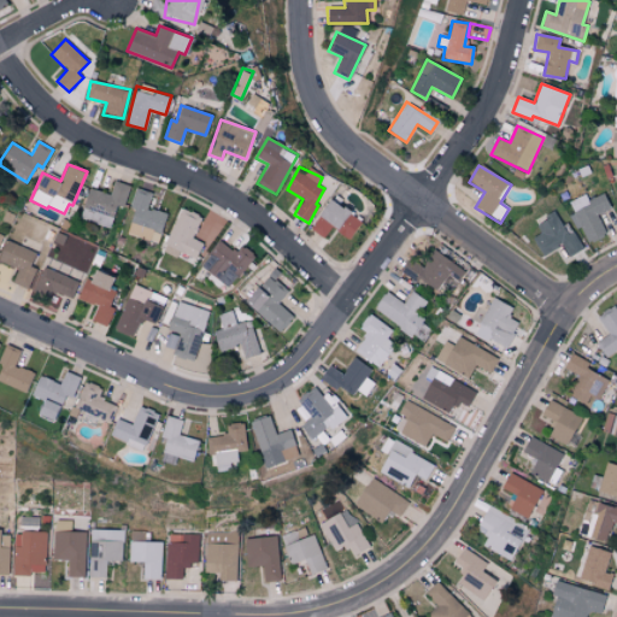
[(123,207),(130,186),(115,181),(110,194),(89,188),(80,217),(110,227),(117,205),(123,207)]
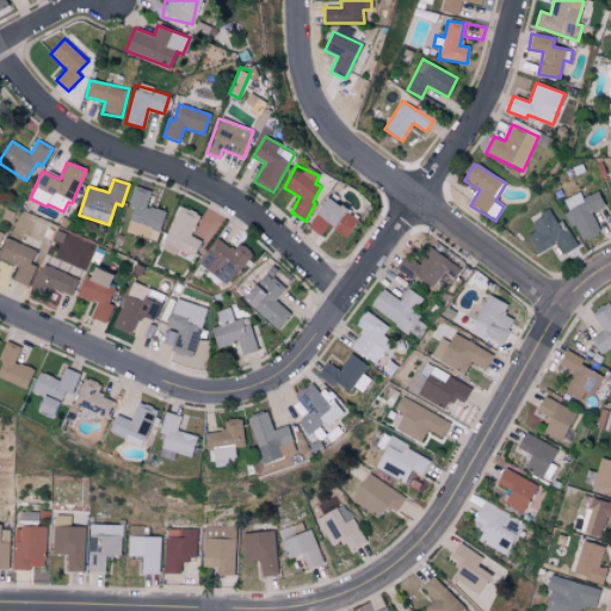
[(150,190),(134,186),(129,207),(133,207),(127,233),(158,240),(165,211),(147,207),(150,190)]
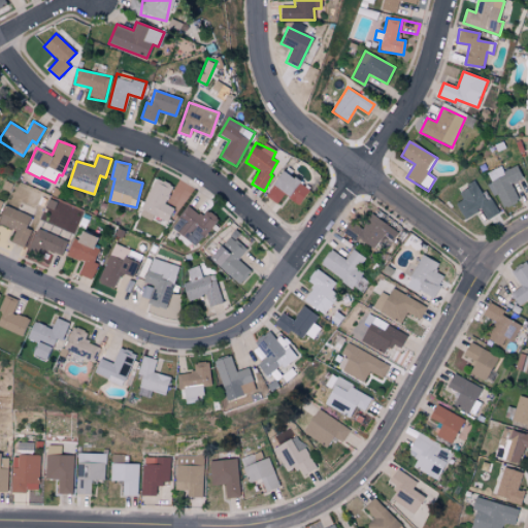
[(512,184),(522,179),(517,166),(503,171),(501,167),(487,172),(501,208),(519,201),(512,184)]
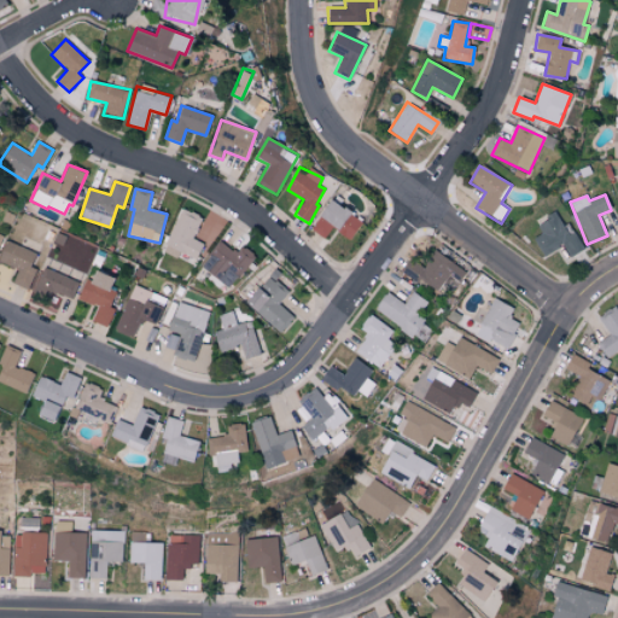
[(310,229),(324,239),(331,228),(350,240),(362,221),(328,200),(310,229)]
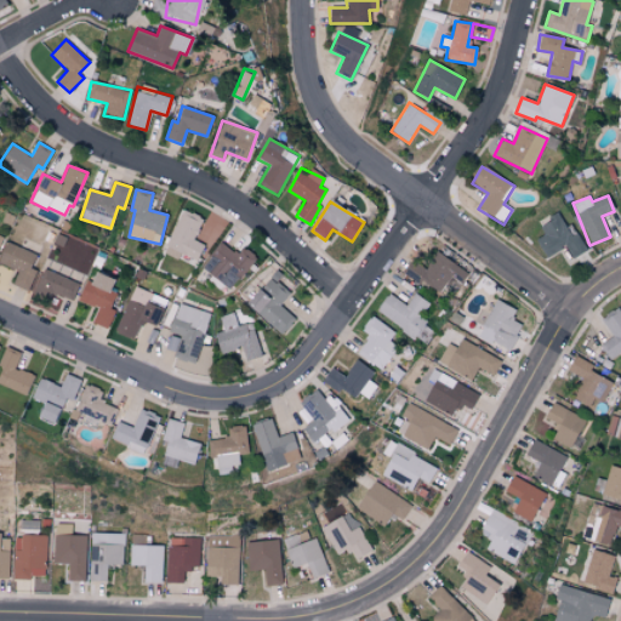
[(204,218),(183,209),(166,246),(198,261),(205,245),(194,240),(204,218)]
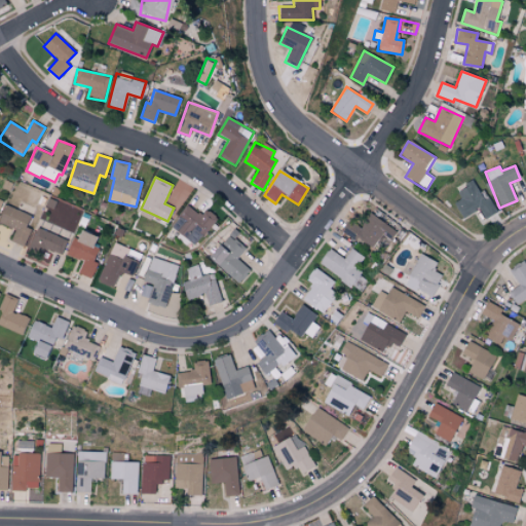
[(485,219),(497,213),(485,190),(480,193),(474,182),(456,191),(461,198),(454,202),(462,218),(480,209),(485,219)]
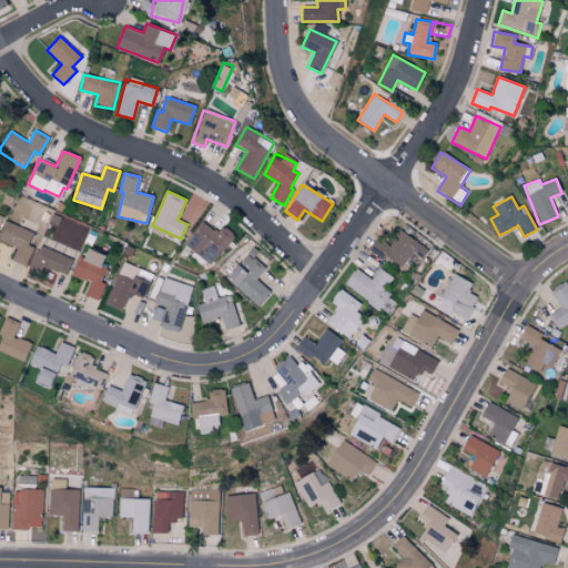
[(32,232),(4,222),(0,235),(0,241),(16,247),(11,261),(26,266),(32,247),(28,245),(32,232)]
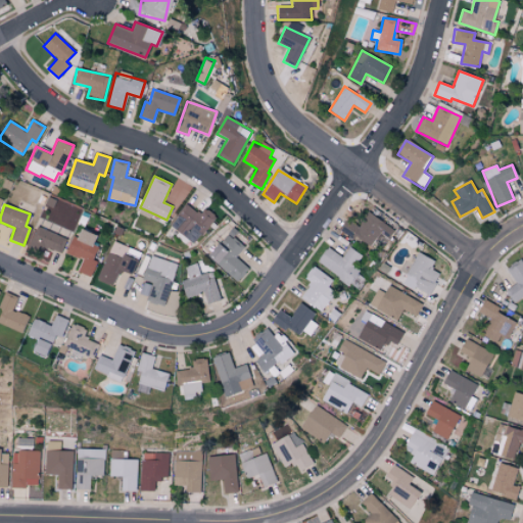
[(195,244),(215,216),(202,207),(199,214),(185,204),(170,227),(195,244)]
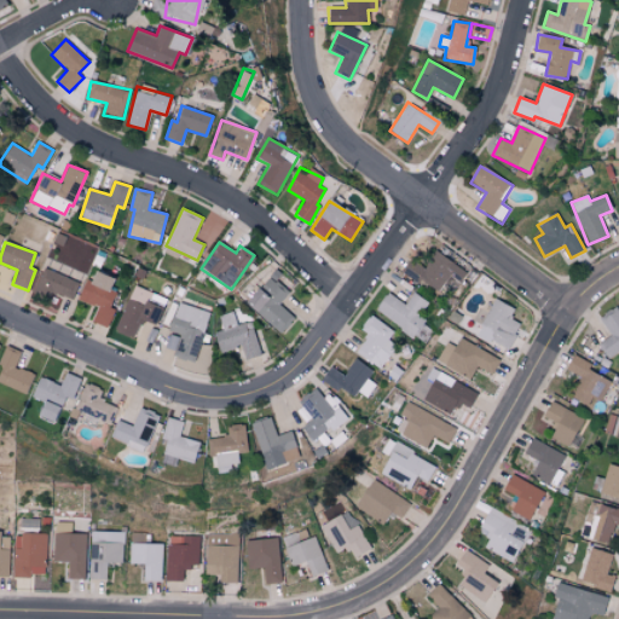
[(467,272),(437,250),(424,267),(411,258),(403,270),(435,295),(450,275),(460,282),(467,272)]
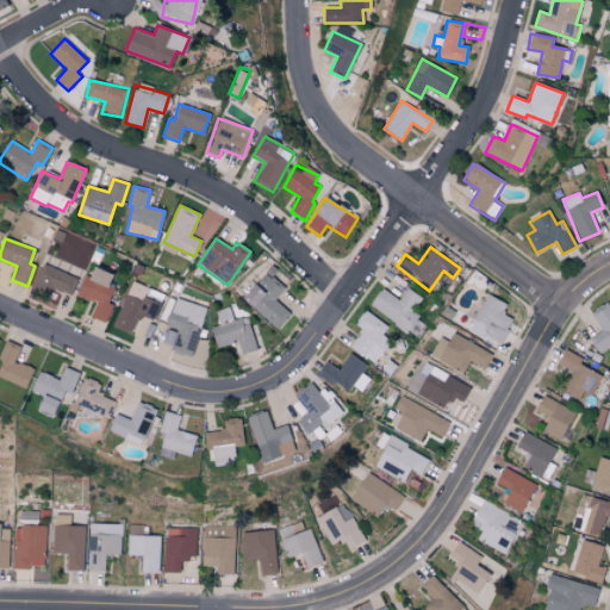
[(48,294),(50,288),(72,296),(76,277),(41,266),(33,290),(48,294)]
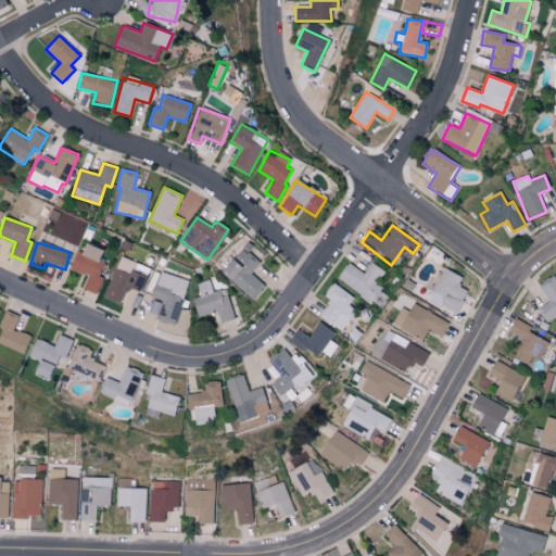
[(101,251),(81,243),(71,269),(87,276),(81,289),(96,294),(102,278),(98,276),(103,262),(98,260),(101,251)]
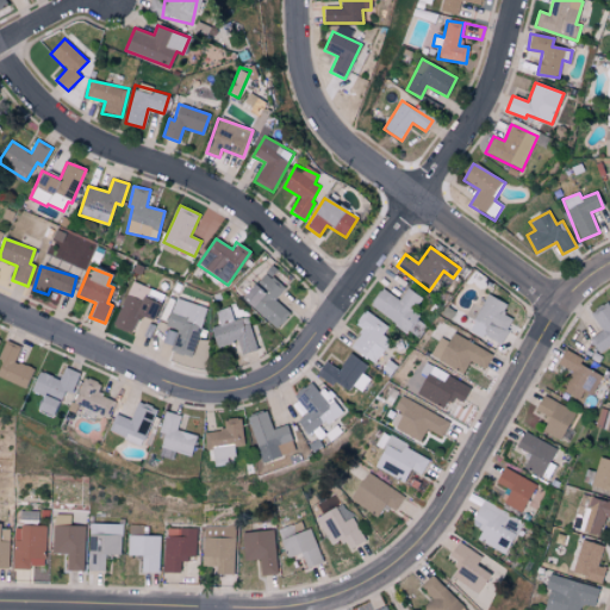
[(277,329),(290,313),(274,300),(284,288),(265,272),(241,299),(277,329)]
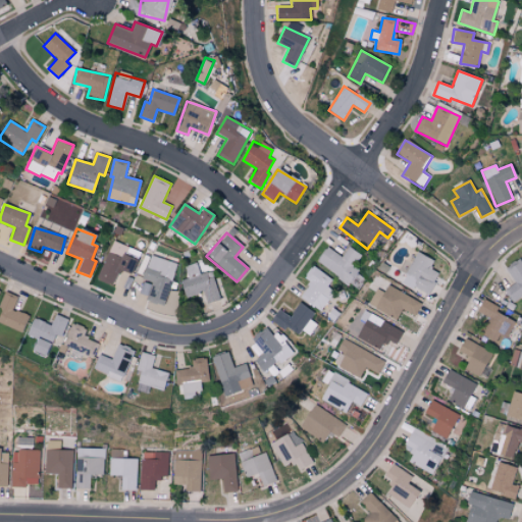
[(112,285),(117,271),(129,275),(135,260),(131,258),(134,249),(111,241),(97,280),(112,285)]
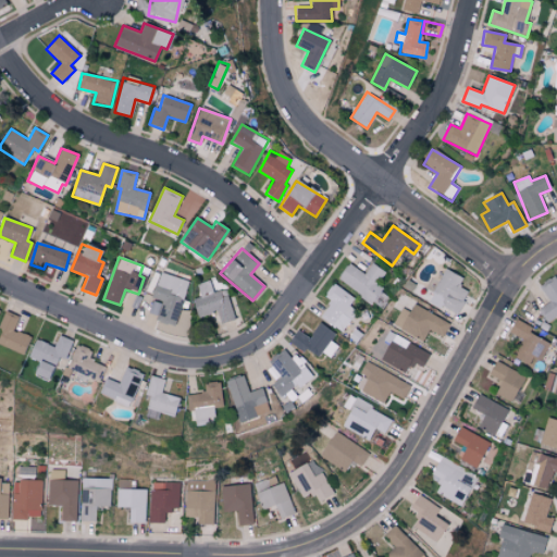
[(337,279),(372,304),(383,287),(378,283),(385,272),(372,262),(364,273),(348,262),(337,279)]
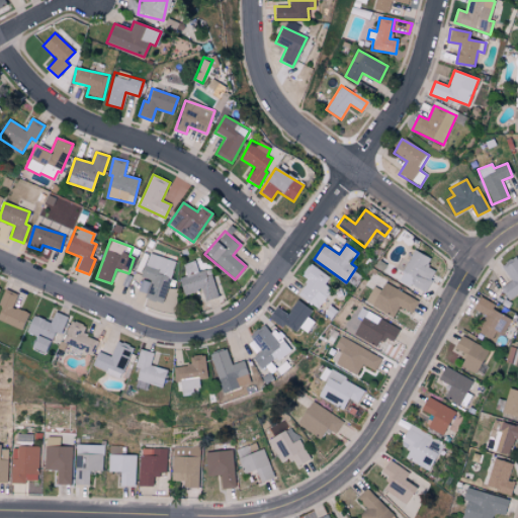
[(435,270),(426,266),(430,257),(413,249),(399,280),(424,292),(435,270)]
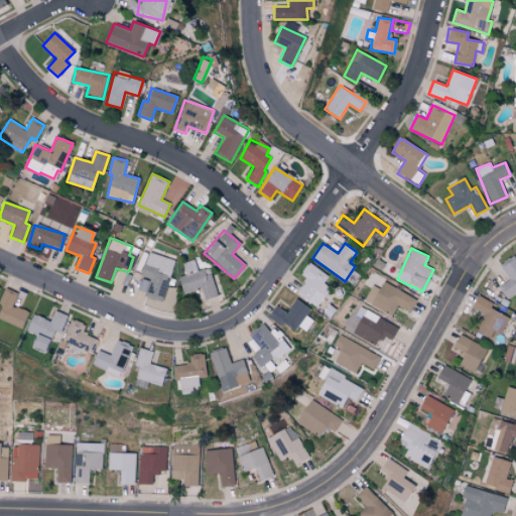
[(173,260),(146,253),(140,278),(141,278),(137,294),(163,300),(173,260)]
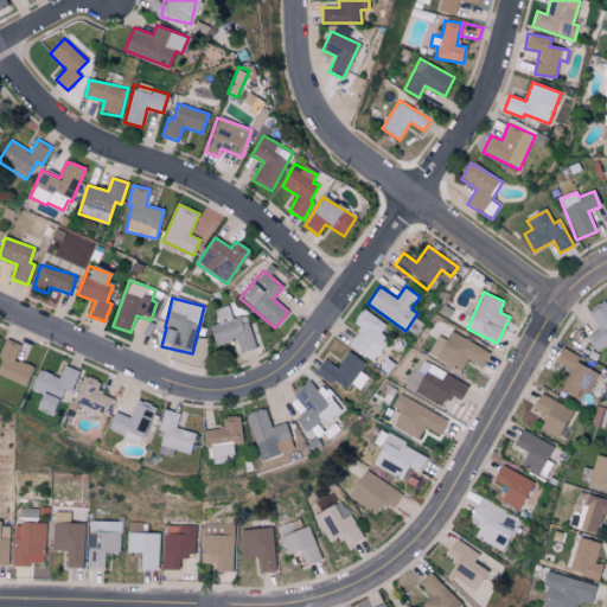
[(587,336),(593,347),(606,339),(606,301),(606,300),(588,310),(599,328),(587,336)]
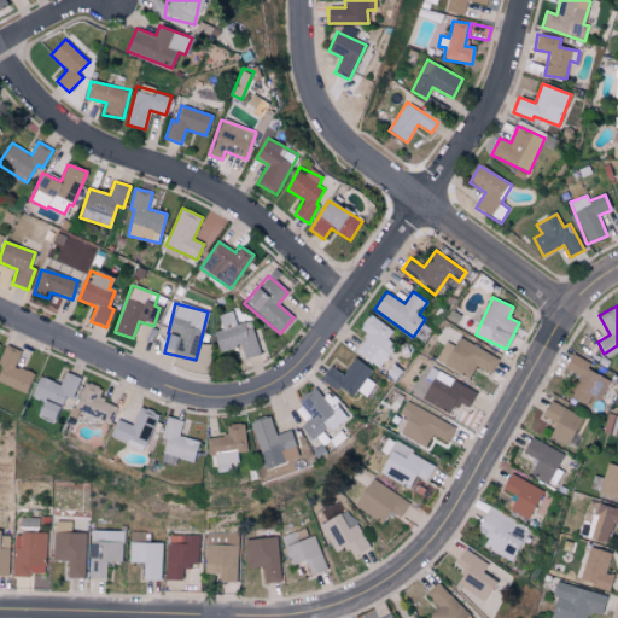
[(250,321),(237,325),(232,312),(219,315),(222,330),(214,332),(220,353),(240,347),(245,360),(261,355),(250,321)]
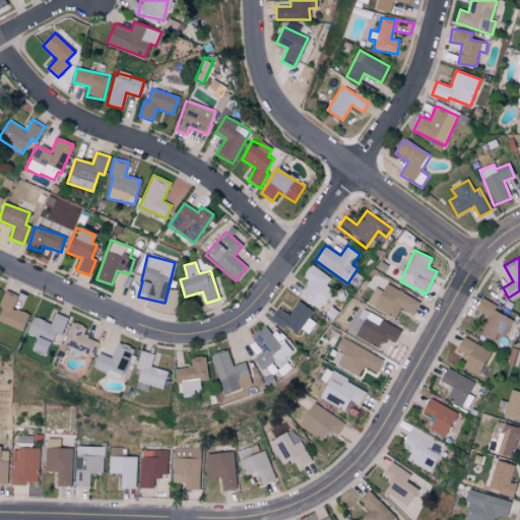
[(319,309),(332,289),(326,286),(331,277),(310,264),(303,275),(309,279),(299,296),(319,309)]
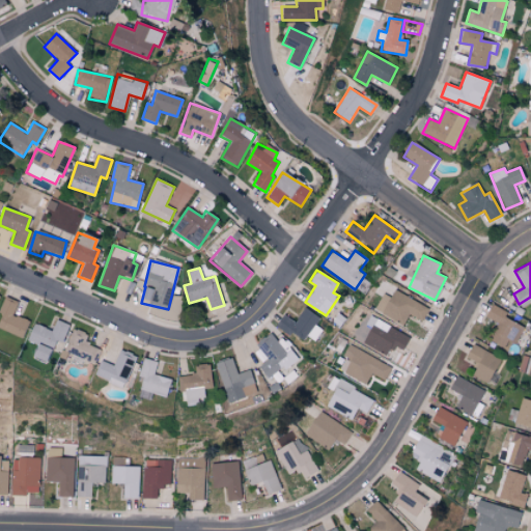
[(428,306),(392,290),(390,296),(382,292),(374,310),(404,323),(408,314),(422,320),(428,306)]
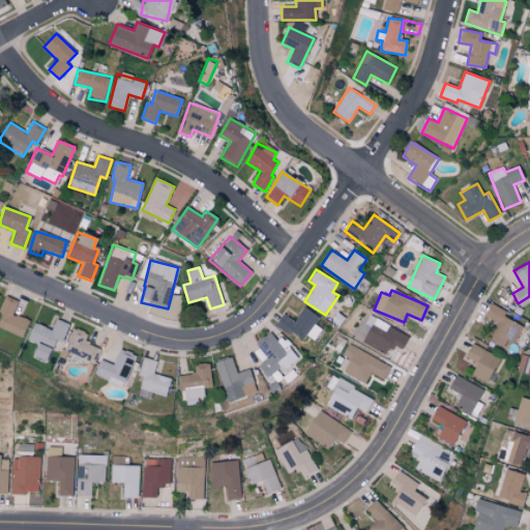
[(0,310),(0,329),(22,336),(27,318),(12,314),(17,300),(3,297),(0,310)]
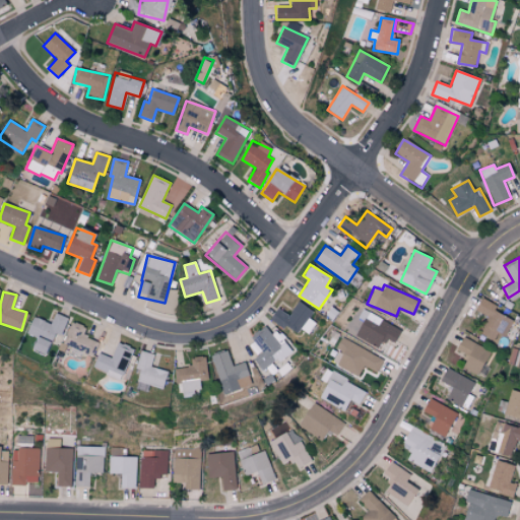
[(497,305),(481,296),(473,309),(486,316),(477,331),(494,341),(498,333),(504,336),(513,320),(495,310),(497,305)]
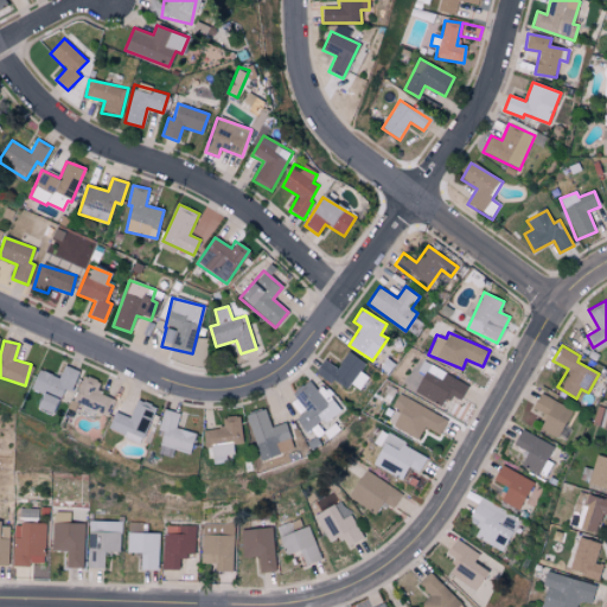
[(323,358),(315,371),(345,391),(351,383),(360,389),(369,376),(360,371),(365,363),(347,351),(337,368),(323,358)]
